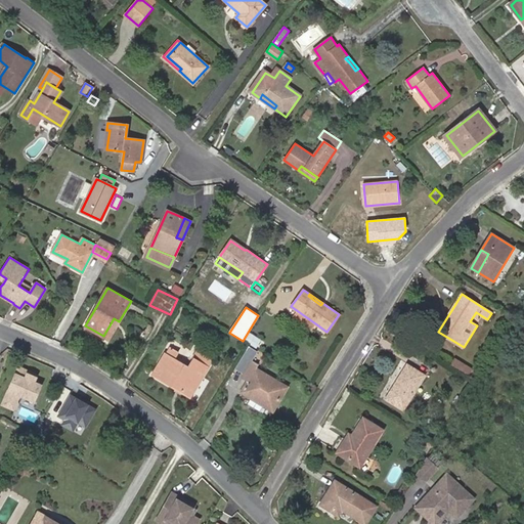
[(311,329),(315,323),(298,311),(294,316),(311,329)]
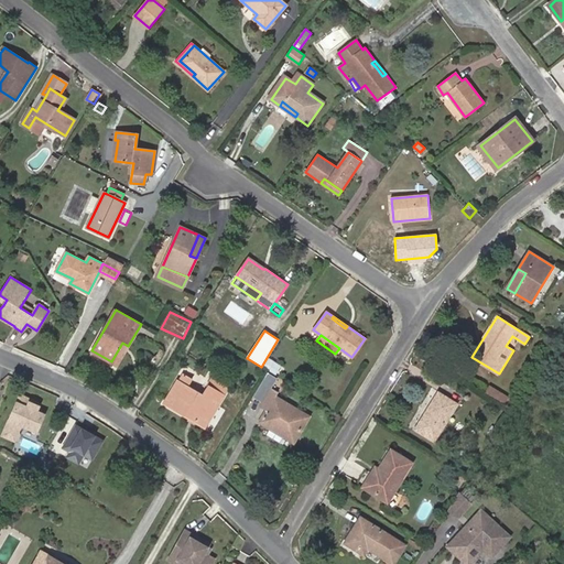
[(117,366),(128,346),(122,343),(111,361),(117,366)]
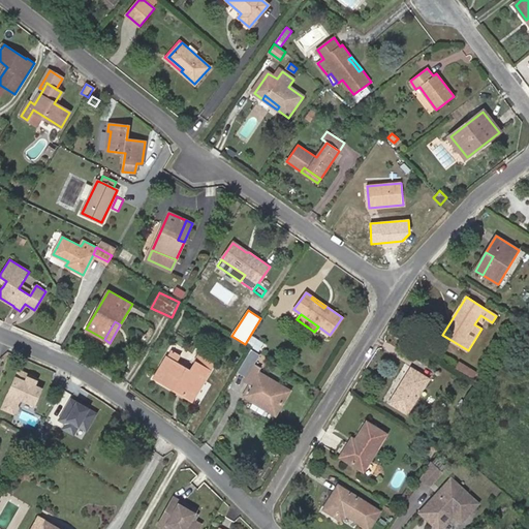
[(265,343),(254,336),(249,342),(259,349),(265,343)]
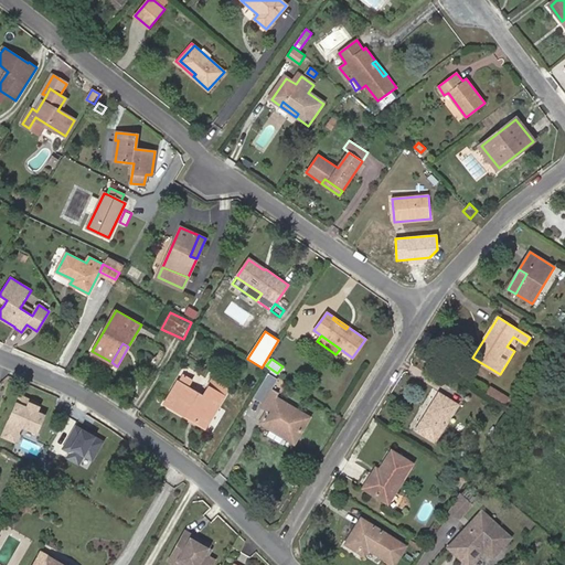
[(224,396),(209,387),(203,396),(187,387),(192,380),(185,375),(181,382),(178,383),(166,404),(205,428),(224,396)]
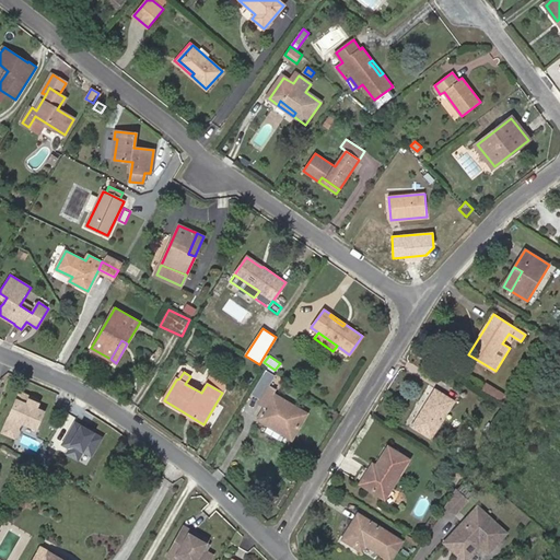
[(268,385),(273,375),(267,372),(253,394),(260,398),(268,385)]
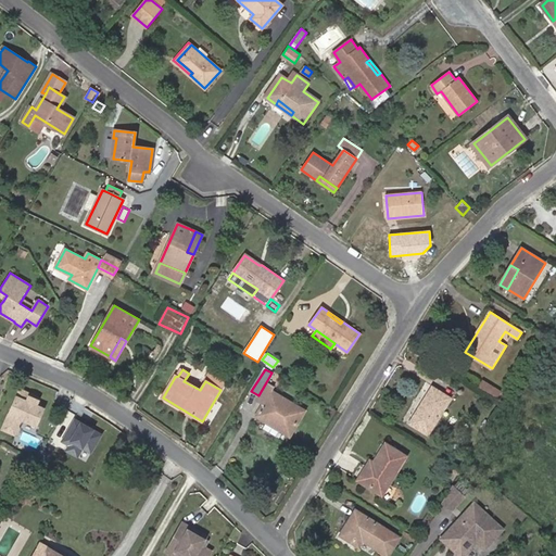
[(210,374),(205,381),(220,390),(225,383),(210,374)]
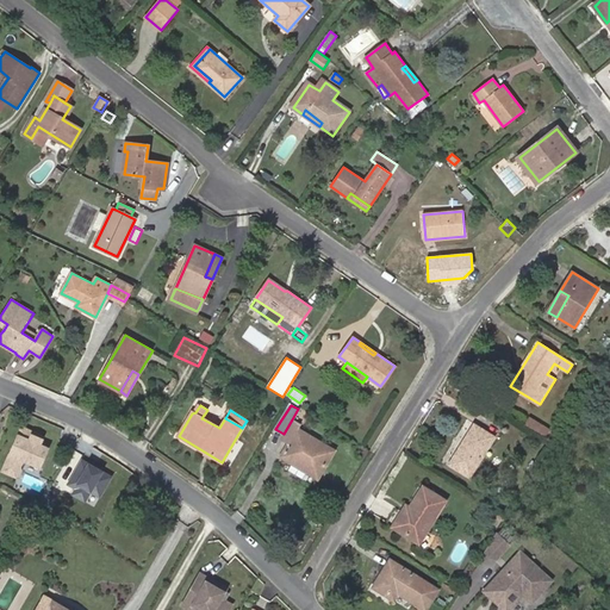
[(292,419),(284,434),(281,437),(288,442),(280,456),(292,462),(294,459),(309,467),(306,472),(318,479),(336,450),(299,428),(302,424),(292,419)]
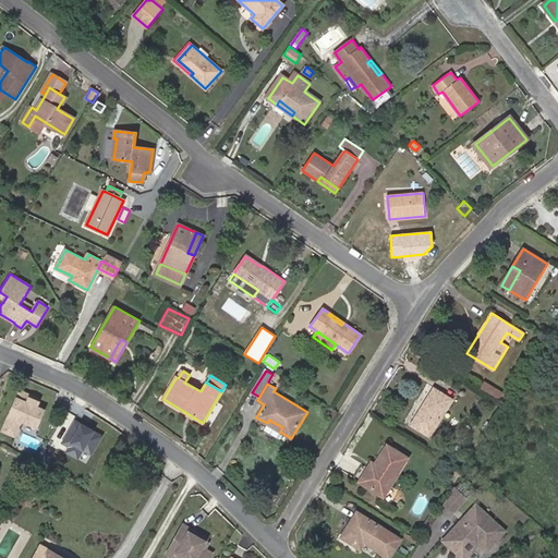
[(482,390),(499,401),(504,395),(486,384),(482,390)]
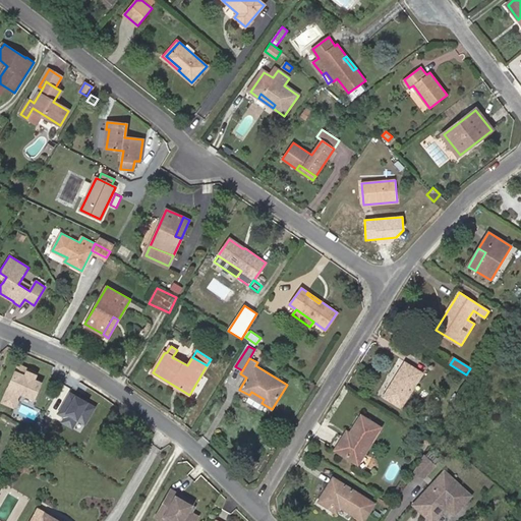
[(405,362),(400,369),(384,397),(401,407),(422,373),(405,362)]
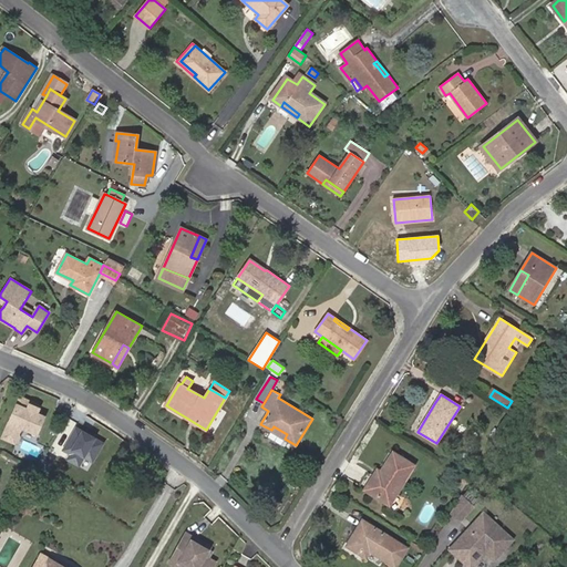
[(31,403),(20,398),(2,437),(13,443),(17,442),(18,437),(18,435),(21,428),(37,434),(43,418),(35,414),(38,410),(30,405),(31,403)]
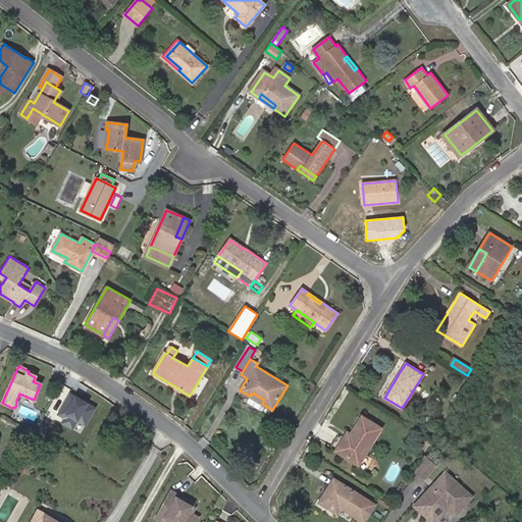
[(50,390),(47,397),(52,400),(56,394),(50,390)]
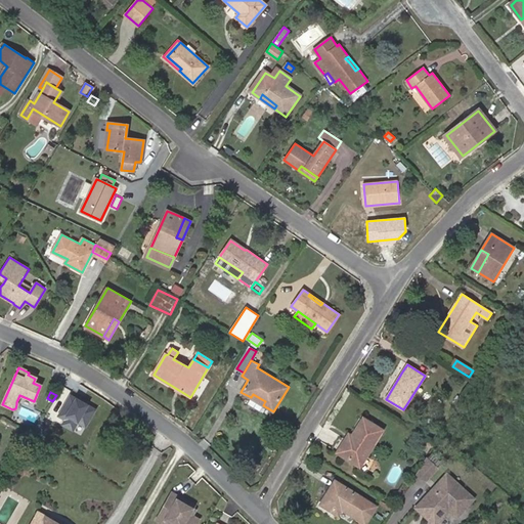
[(263,405),(265,401),(253,394),(251,397),(263,405)]
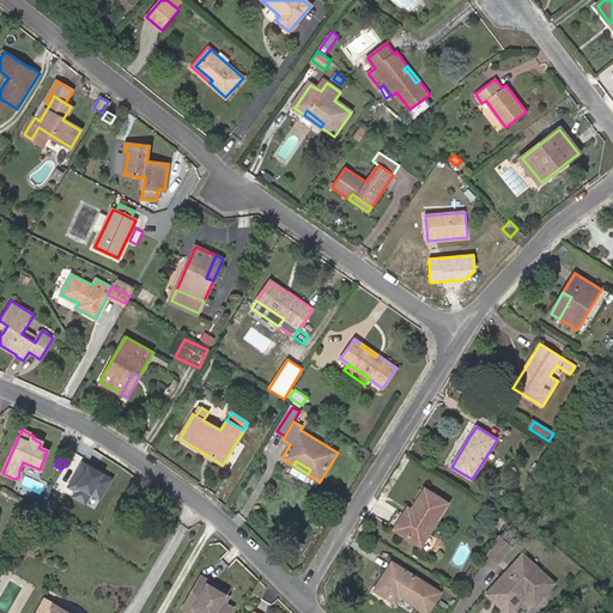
[(87,467),(80,463),(67,486),(76,491),(72,496),(85,504),(91,493),(101,499),(111,479),(89,466),(87,467)]
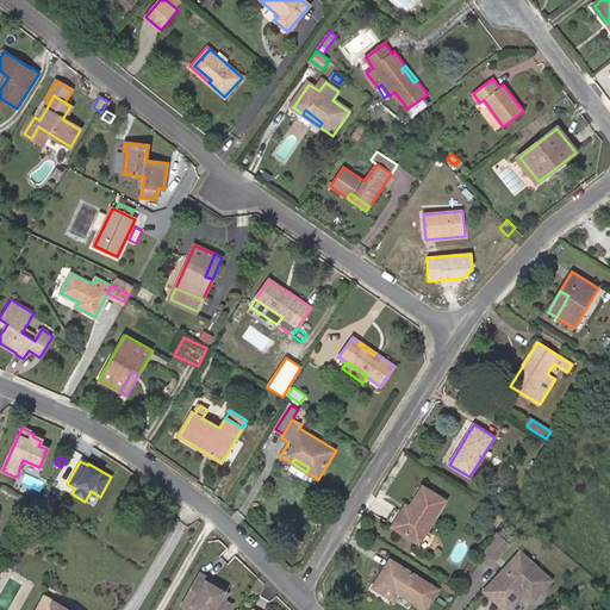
[(23,473),(19,480),(38,487),(41,479),(23,473)]
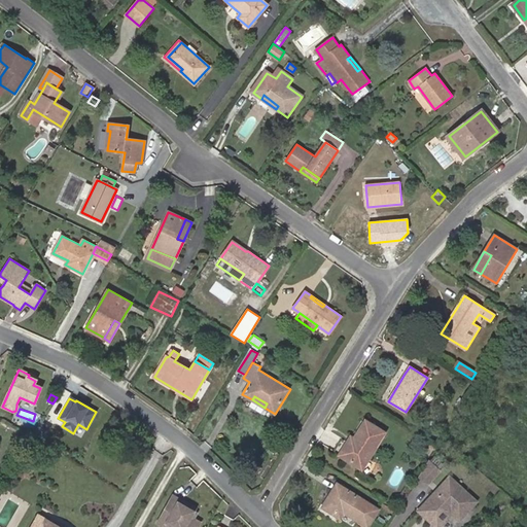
[(365,420),(354,438),(350,436),(339,455),(362,469),(385,432),(365,420)]
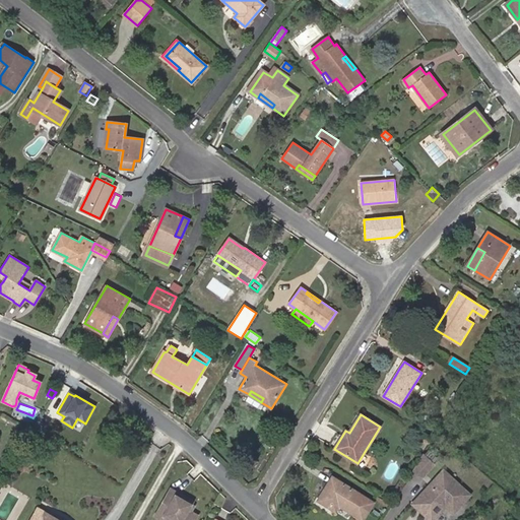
[(42,416),(35,429),(43,434),(50,421),(42,416)]
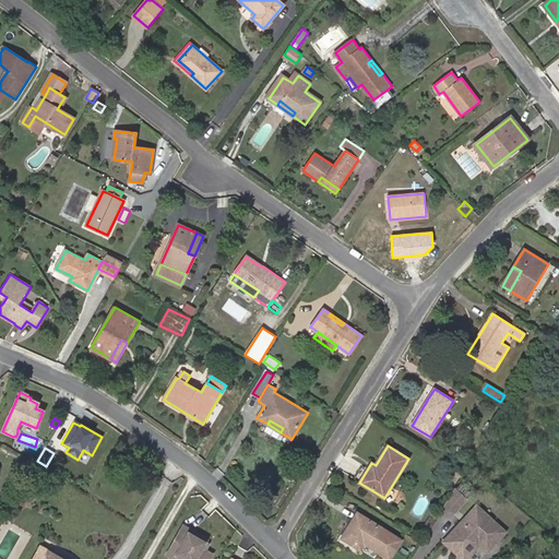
[(455,489),(445,506),(453,512),(466,499),(455,489)]
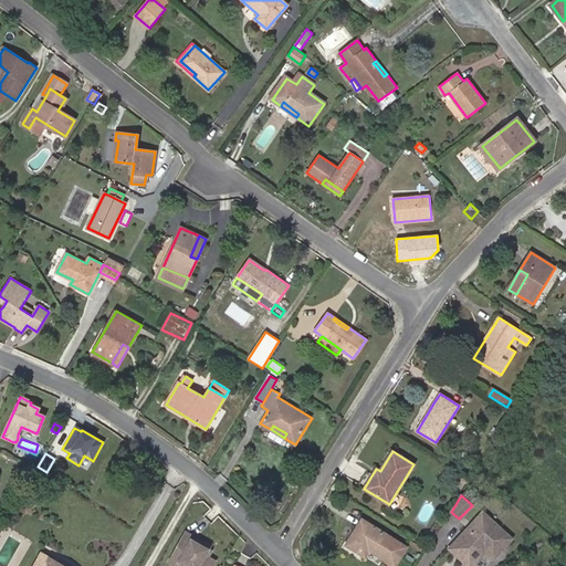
[(512,537),(483,511),(454,542),(465,552),(463,555),(472,564),(485,549),(494,557),(512,537)]
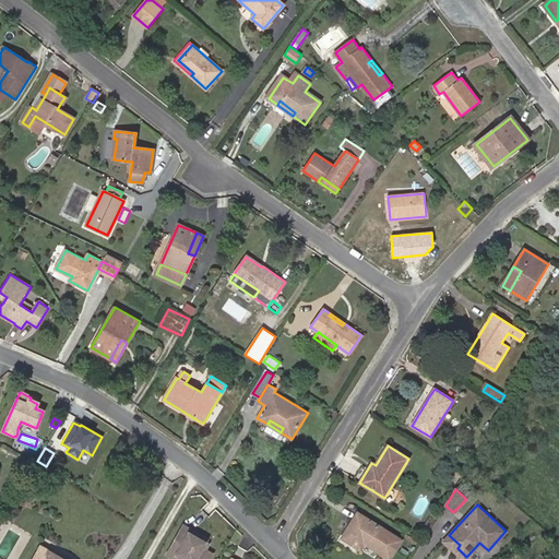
[(390,558),(396,550),(388,545),(393,535),(358,513),(342,538),(358,548),(361,542),(389,558),(390,558)]
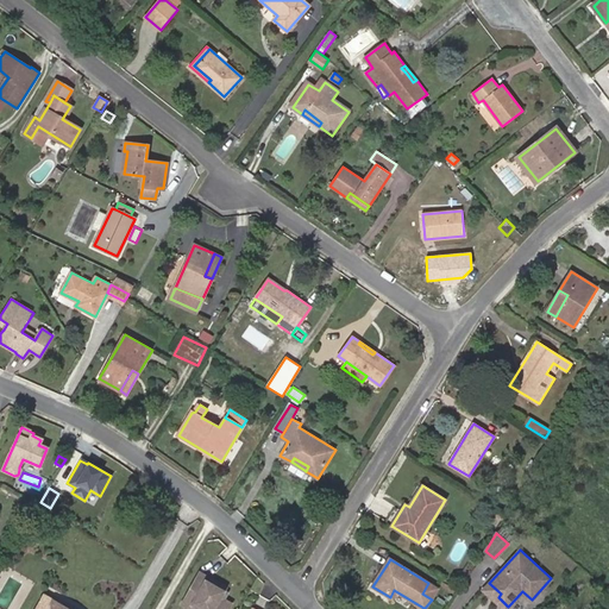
[(223,586),(201,575),(183,606),(189,608),(192,608),(194,606),(199,608),(228,608),(232,606),(224,601),(227,595),(225,592),(220,590),(223,586)]
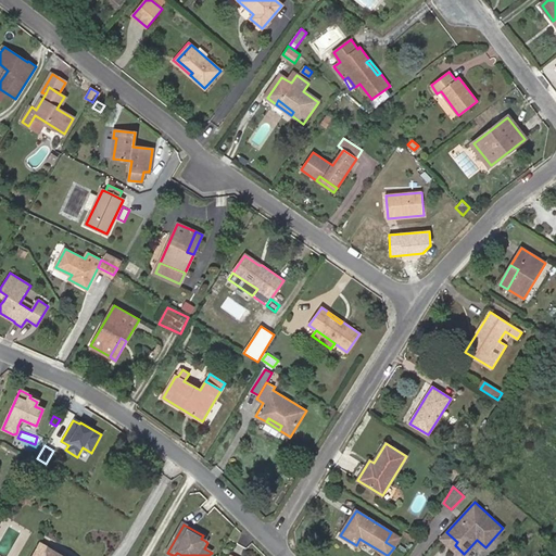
[(391,532),(386,542),(394,547),(400,538),(391,532)]
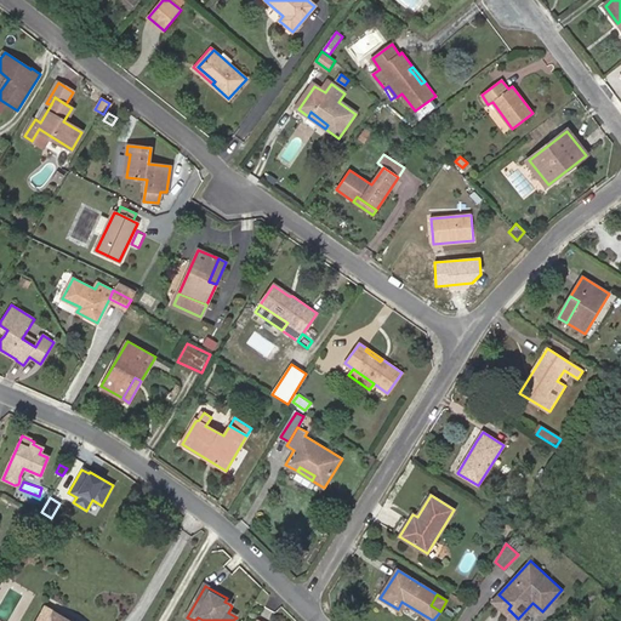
[(499,594),(494,600),(516,620),(518,619),(508,609),(511,605),(499,594)]
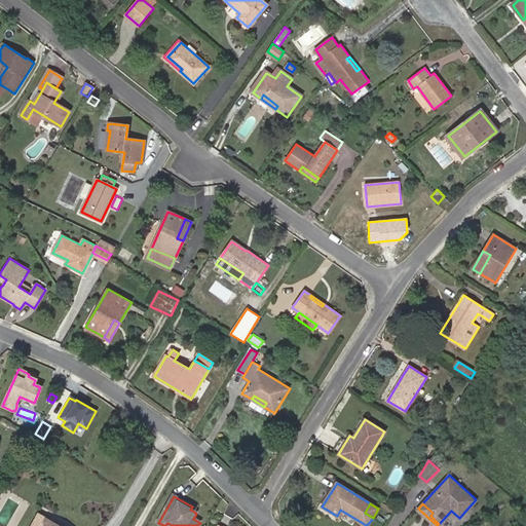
[(60,525),(38,514),(31,525),(60,525)]
